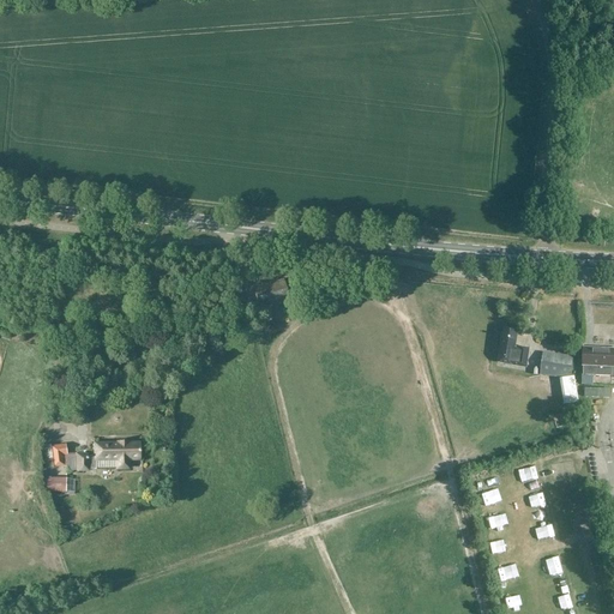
[(282,282),(254,289),(258,305),(268,302),(269,306),(288,300),(282,282)]
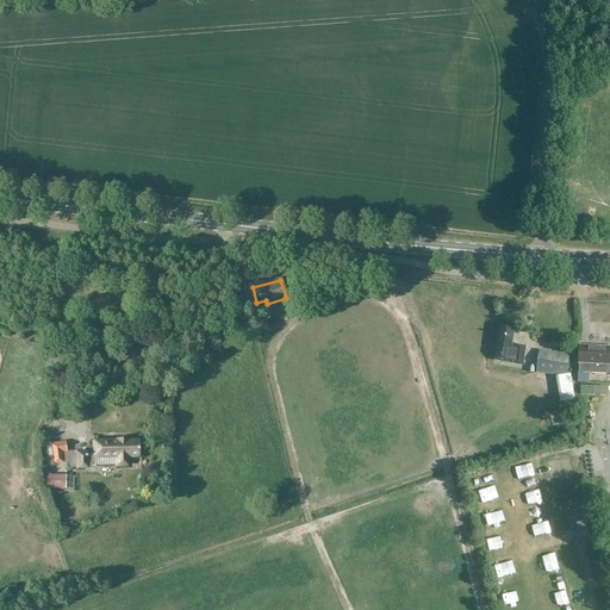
[(247,305),(250,317),(257,316),(254,303),(247,305)]
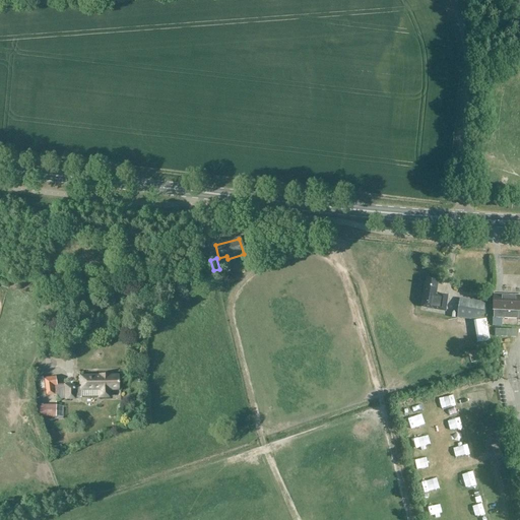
[(436,295),(438,280),(427,279),(426,285),(425,284),(421,308),(435,310),(445,312),(448,296),(436,295)]
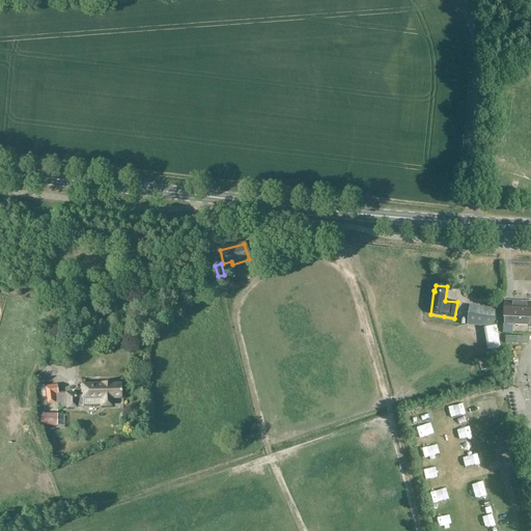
[(530,302),(504,302),(503,325),(530,326),(530,302)]
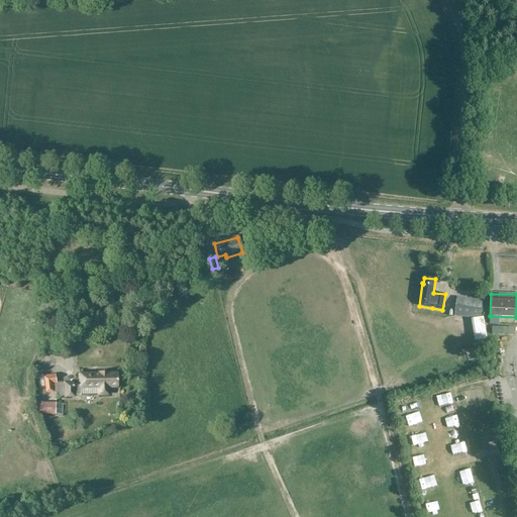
[(456,298),(454,316),(482,319),(484,301),(456,298)]
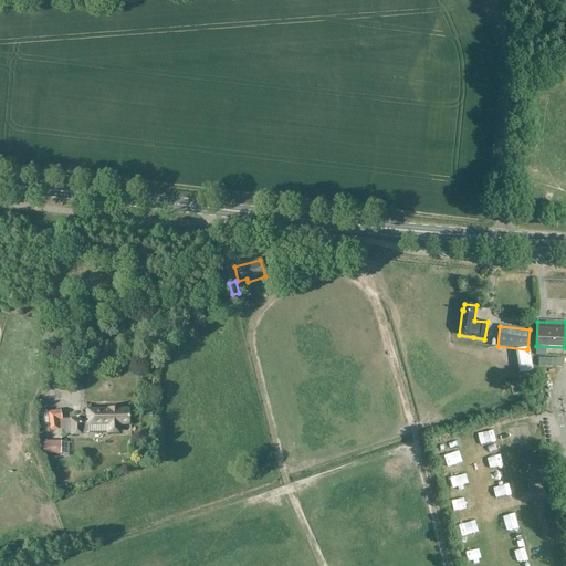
[(62,420),(60,409),(46,411),(49,431),(60,430),(59,421),(62,420)]
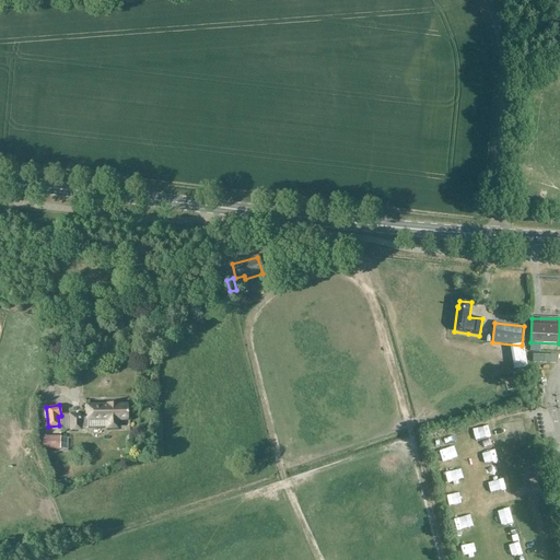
[(80,416),(70,416),(70,430),(81,430),(81,429),(89,429),(89,428),(108,427),(108,428),(118,428),(117,420),(127,420),(127,405),(86,406),(86,417),(80,417),(80,416)]
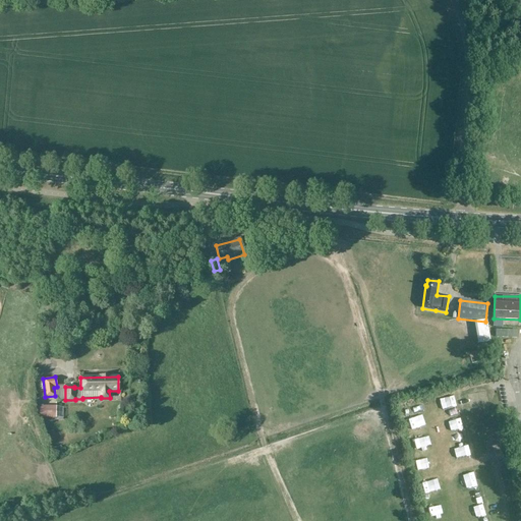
[(36,418),(56,418),(57,406),(43,406),(43,404),(35,404),(35,411),(37,411),(36,418)]
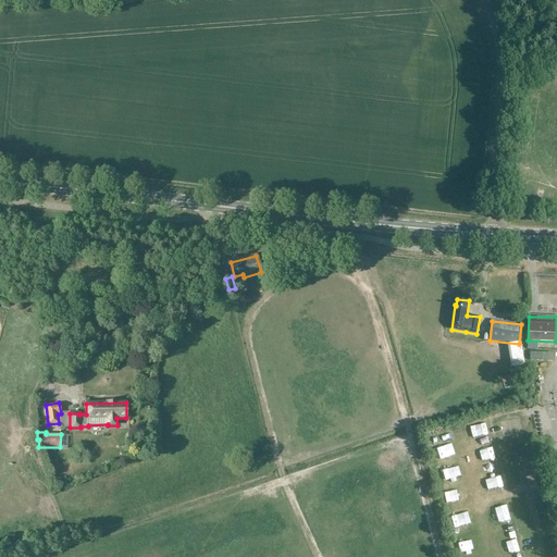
[(470,448),(487,447),(486,432),(469,434),(470,448)]
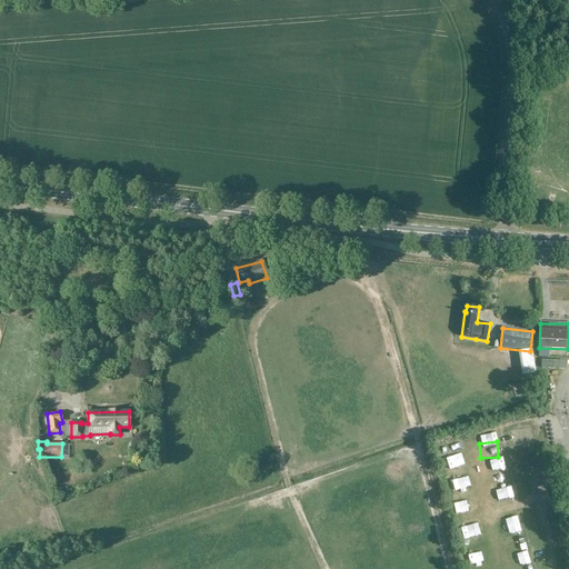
[(511,500),(507,485),(489,489),(493,506),(511,500)]
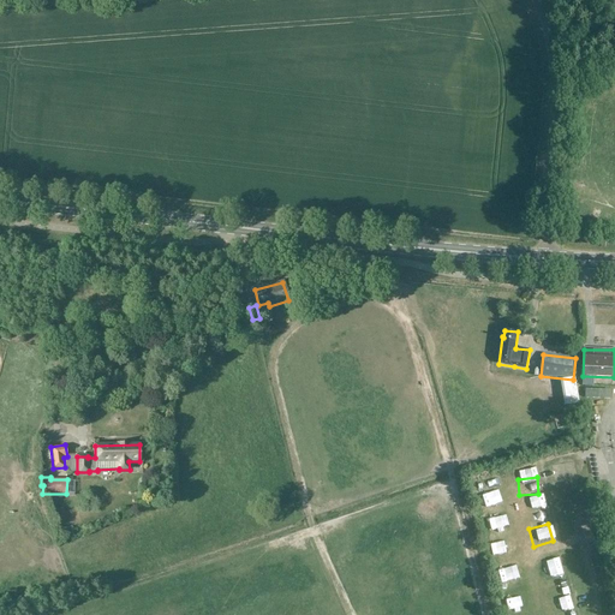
[(506,531),(490,535),(494,551),(509,548),(506,531)]
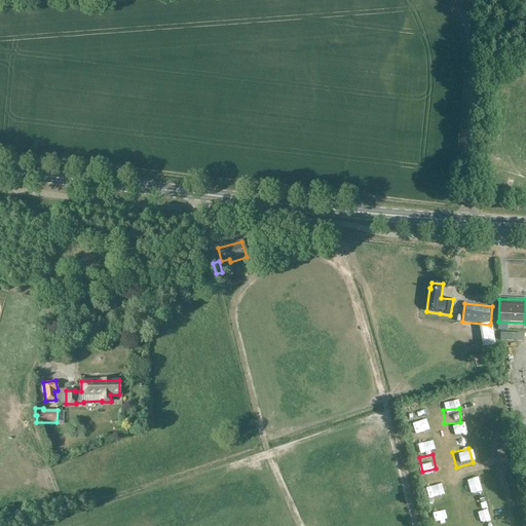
[(480,525),(489,525),(491,525),(487,514),(478,518),(480,525)]
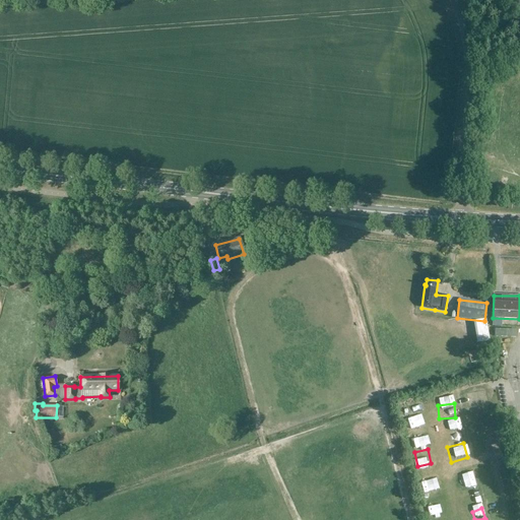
All buildings are outlined.
